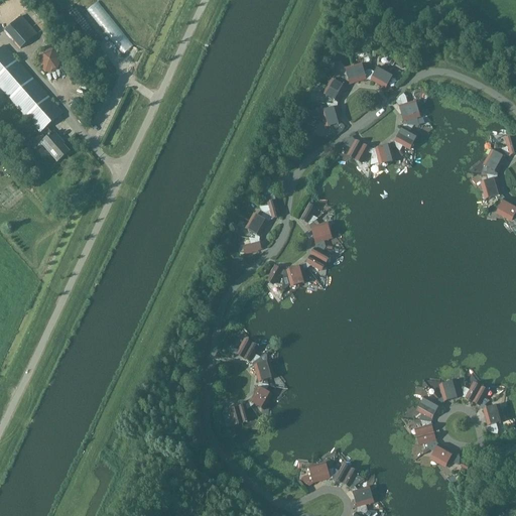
[(19,48),(43,28),(28,10),(4,30),(19,48)]
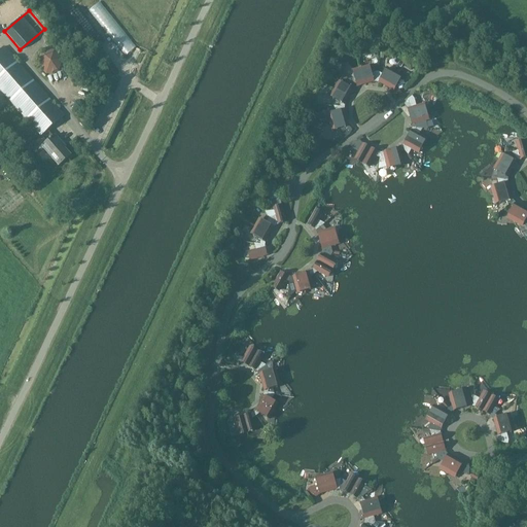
[(58,166),(69,155),(60,144),(61,143),(55,136),(53,137),(47,131),(64,116),(4,47),(0,50),(0,90),(40,137),(41,135),(46,142),(41,146),(58,166)]
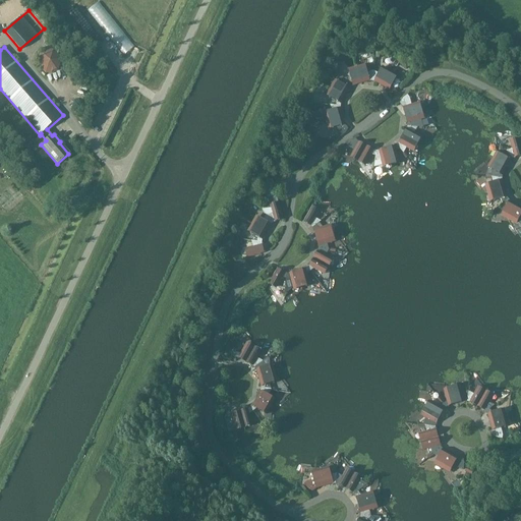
[(351,88),(360,80),(356,67),(349,73),(350,78),(345,80),(348,83),(351,88)]
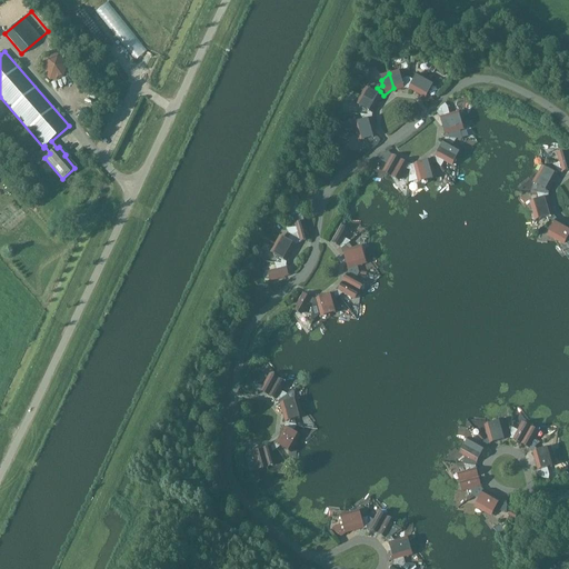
[(400,75),(389,73),(393,88),(406,90),(407,85),(407,78),(401,79),(400,75)]
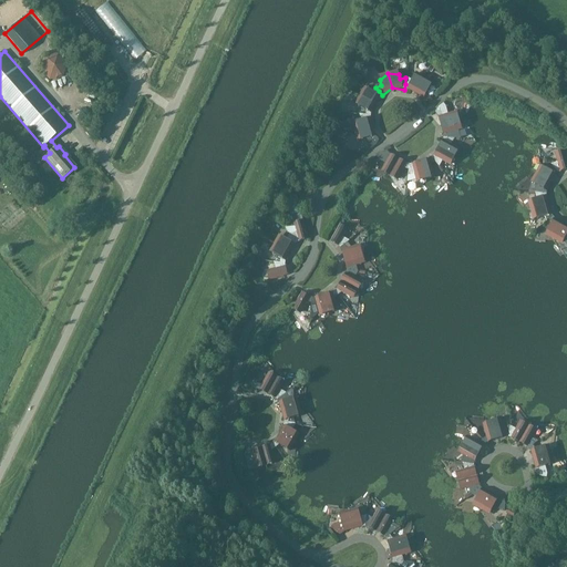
[(405,84),(404,90),(418,91),(424,78),(414,76),(412,81),(405,78),(405,84)]
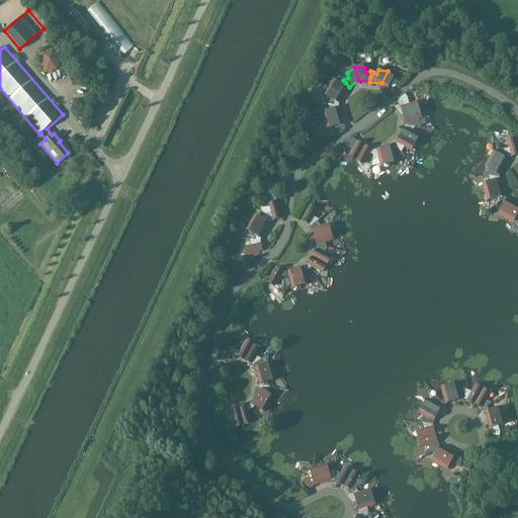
[(390,94),(395,92),(390,86),(394,78),(387,71),(381,83),(390,94)]
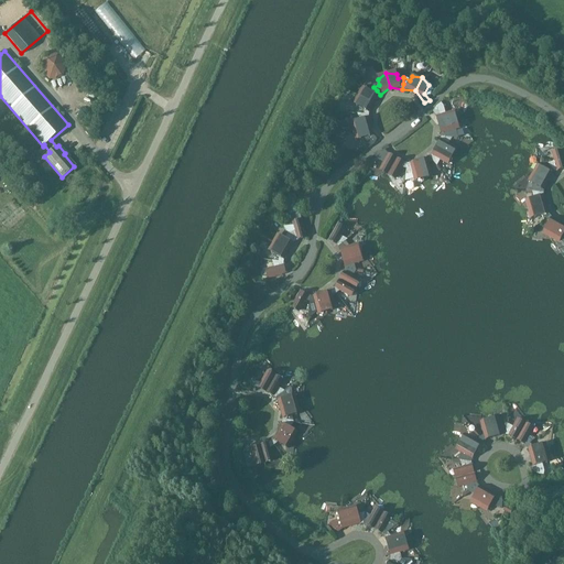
[(365,89),(357,96),(370,102),(380,95),(377,90),(373,87),(369,91),(365,89)]
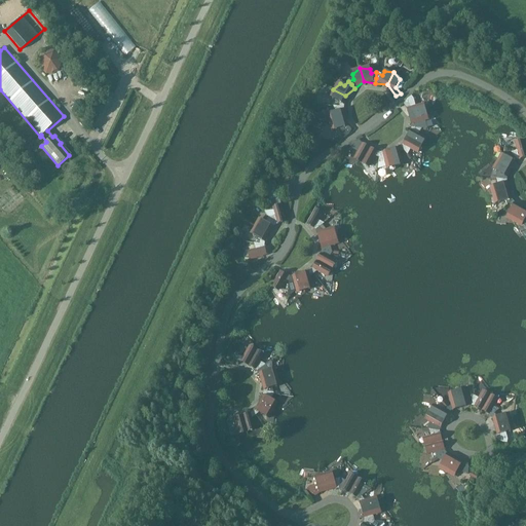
[(344,108),(345,96),(333,89),(332,99),(339,103),(339,107),(344,108)]
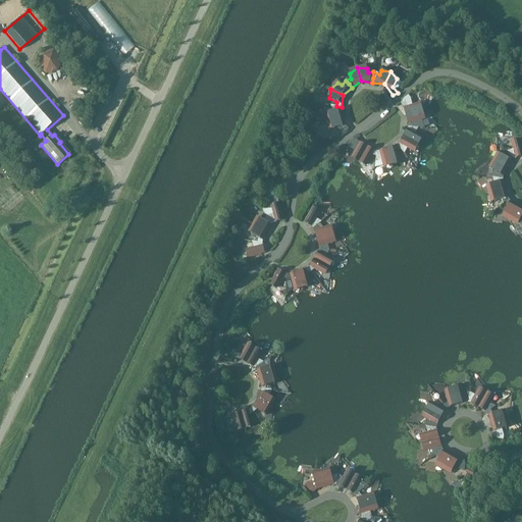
[(417,103),(412,105),(410,98),(408,96),(403,99),(401,104),(403,107),(409,115),(422,111),(417,103)]
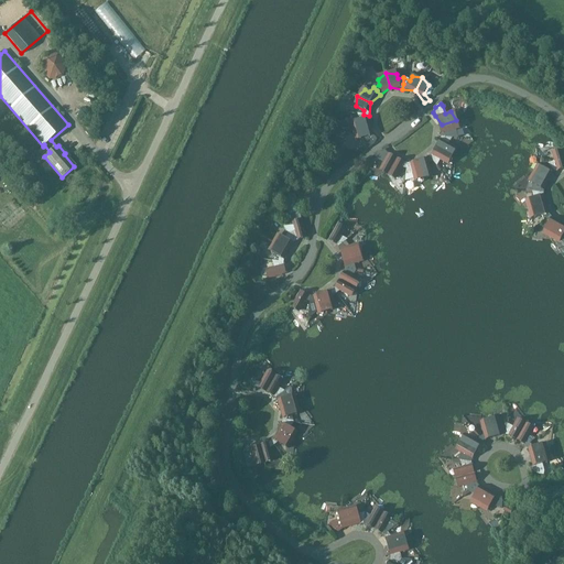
[(354,121),(353,132),(368,128),(369,116),(364,115),(358,115),(359,120),(354,121)]
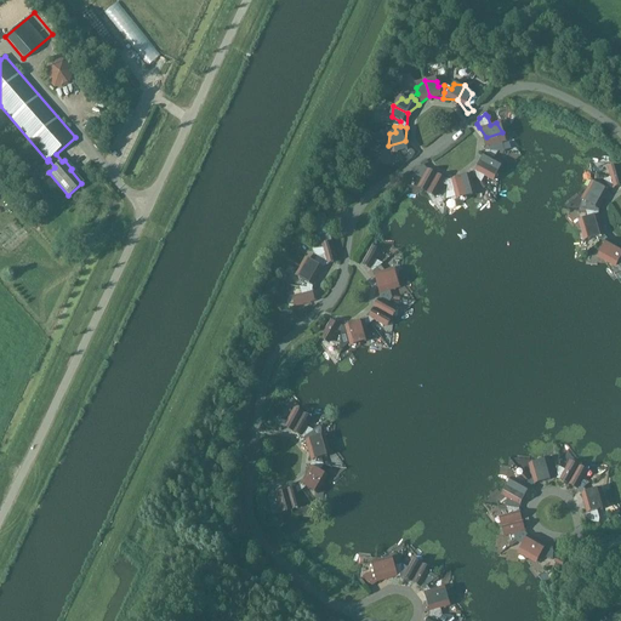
[(485,151),(497,152),(503,153),(501,144),(502,132),(486,137),(485,151)]
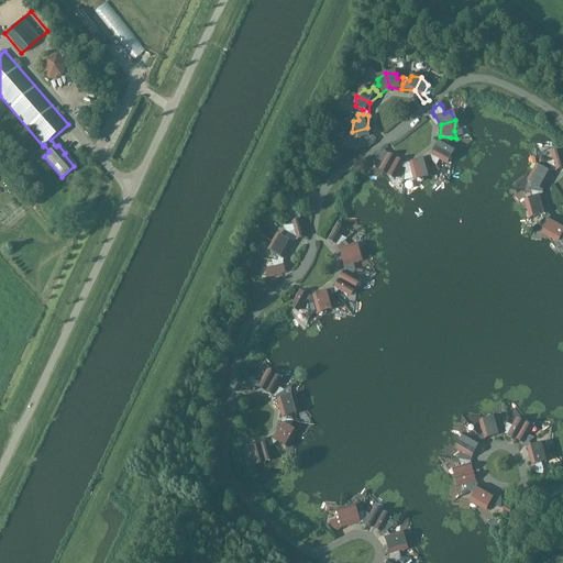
[(376,140),(370,131),(367,128),(352,132),(359,140),(363,139),(365,145),(368,148),(373,144),(376,140)]
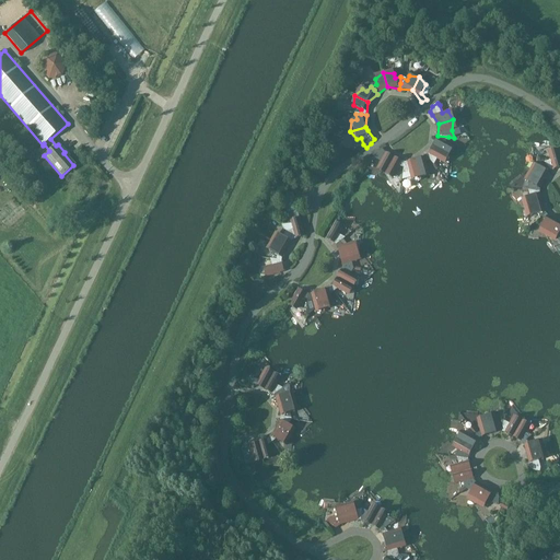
[(445,142),(448,137),(438,136),(435,148),(450,155),(451,146),(445,142)]
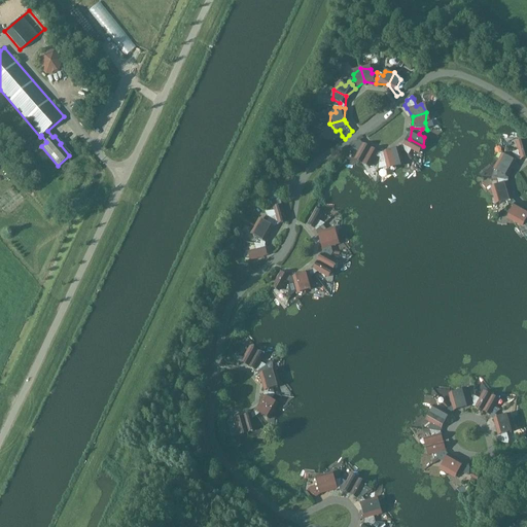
[(410,139),(401,146),(405,150),(408,155),(411,150),(415,152),(423,146),(410,139)]
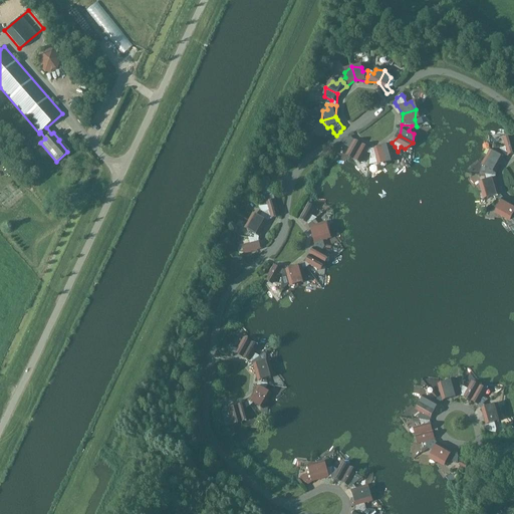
[(350,137),(345,139),(340,143),(343,145),(348,149),(346,153),(352,160),(359,148),(350,137)]
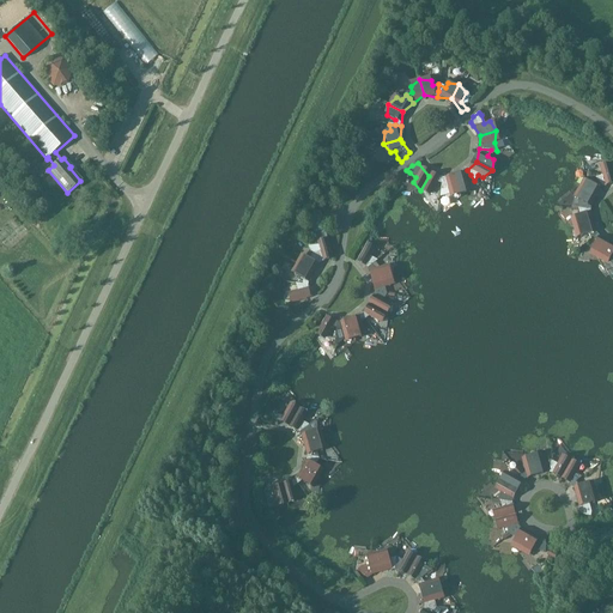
[(602,176),(595,177),(600,183),(604,188),(612,180),(612,175),(610,163),(600,170),(602,176)]
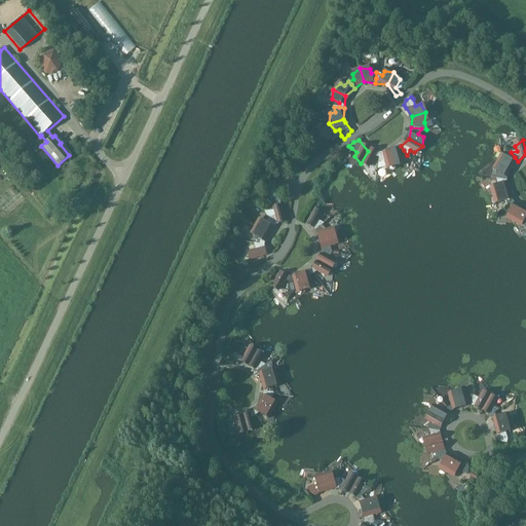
[(400,153),(404,150),(401,146),(391,154),(395,167),(403,161),(400,153)]
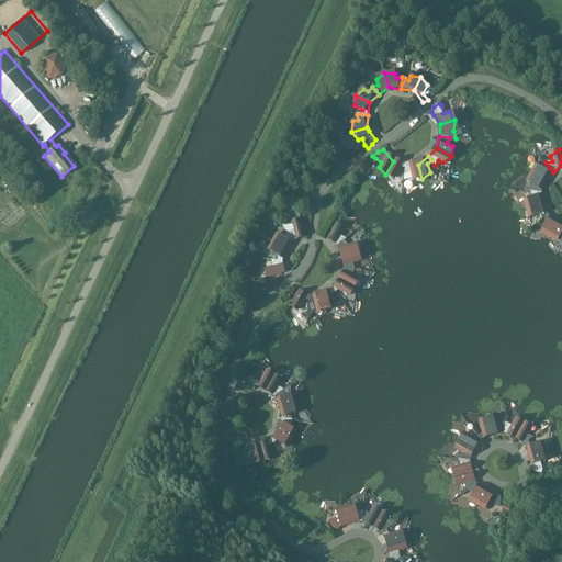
[(393,161),(385,175),(396,177),(401,168),(405,168),(405,163),(393,161)]
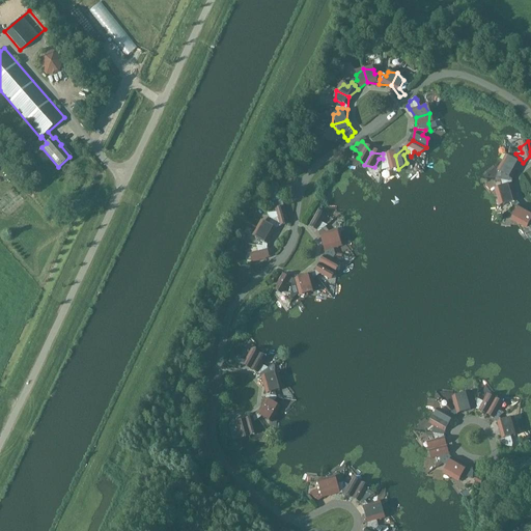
[(508,157),(501,163),(513,170),(523,163),(520,159),(515,154),(513,152),(508,157)]
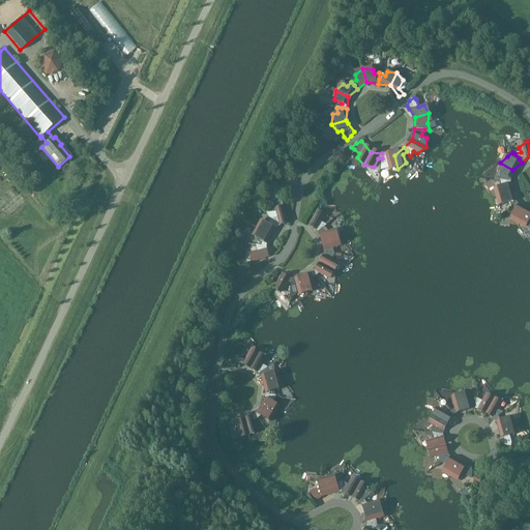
[(382,158),(381,165),(387,163),(388,168),(398,169),(394,155),(382,153),(382,158)]
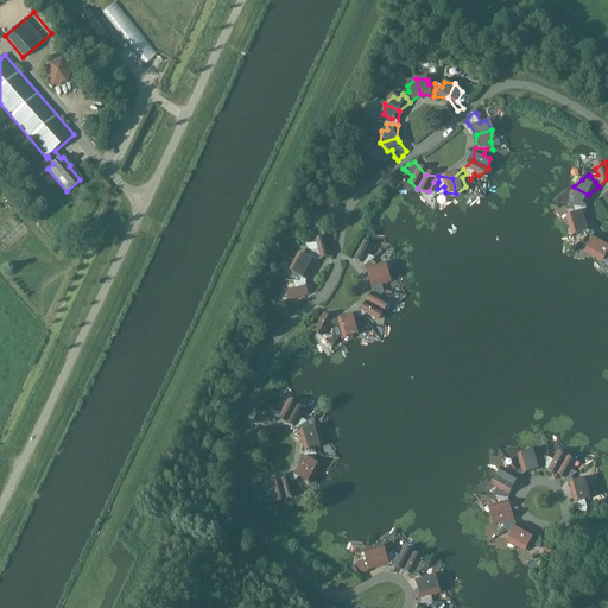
[(574,187),(571,198),(574,200),(574,207),(581,208),(586,208),(588,195),(574,187)]
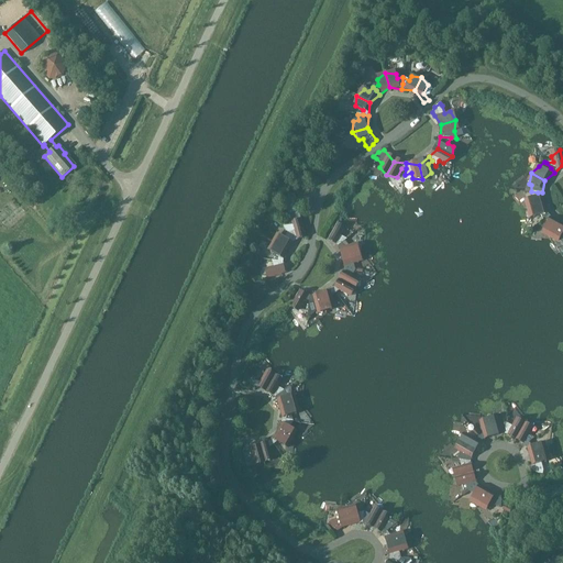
[(528,199),(527,209),(541,206),(542,192),(538,192),(531,191),(533,198),(528,199)]
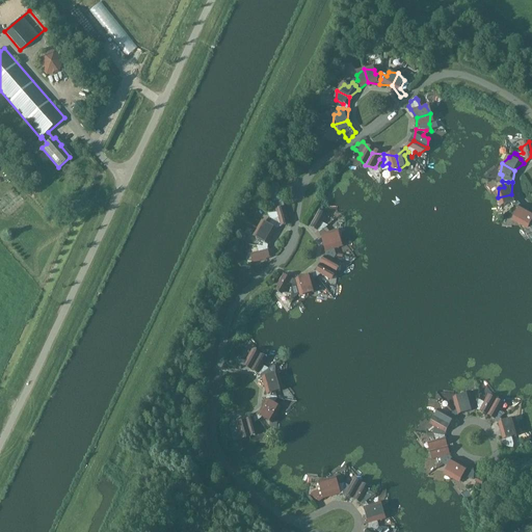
[(514,207),(519,204),(511,194),(498,197),(503,206),(512,204),(514,207)]
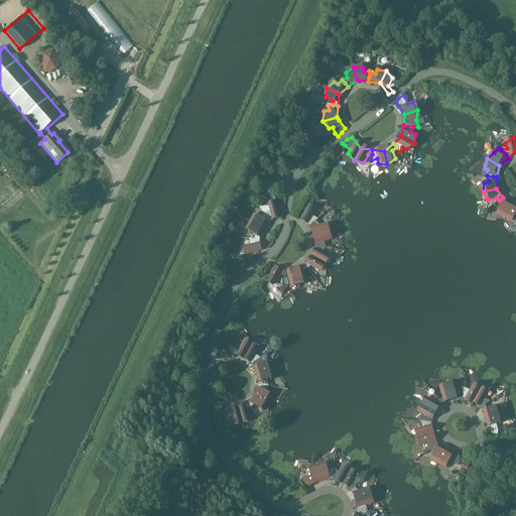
[(248,197),(244,200),(249,205),(253,202),(248,197)]
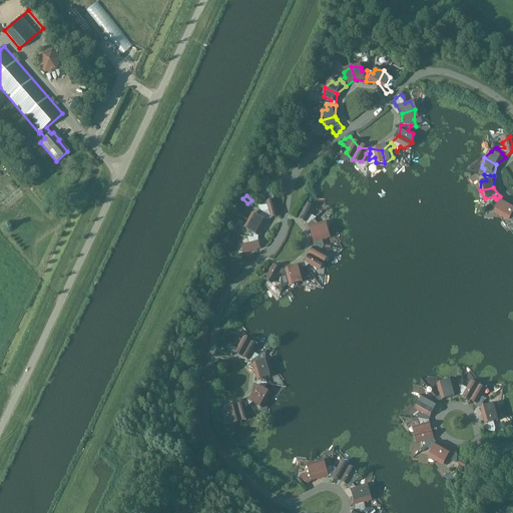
[(501,217),(507,205),(500,196),(496,199),(499,202),(495,209),(501,217)]
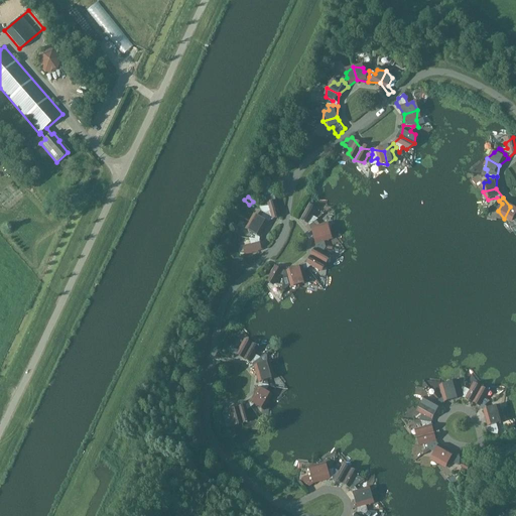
[(268,207),(259,208),(264,214),(267,218),(270,222),(279,215),(275,201),(268,207)]
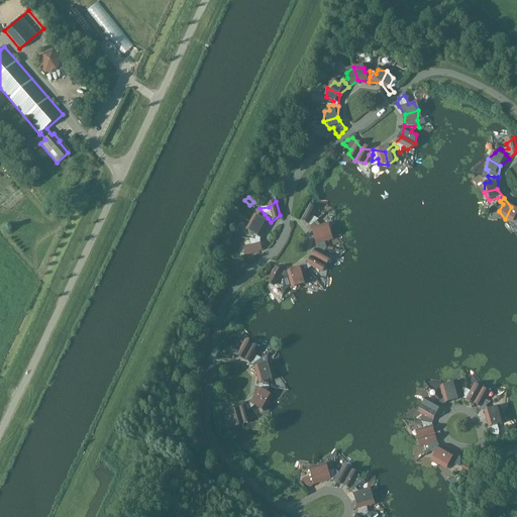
[(309,205),(302,217),(310,226),(313,223),(318,219),(313,217),(315,213),(309,205)]
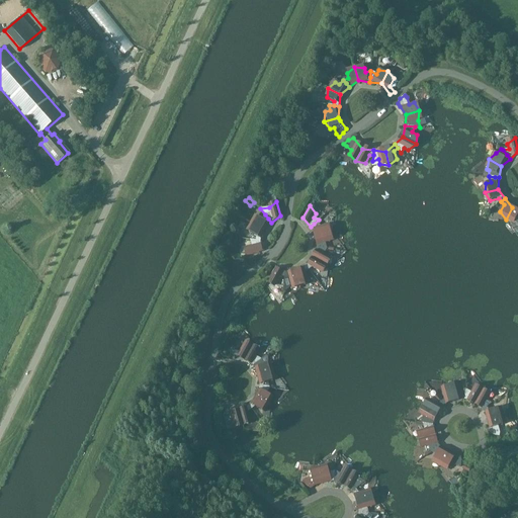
[(517,207),(512,207),(506,220),(515,221),(517,216),(517,207)]
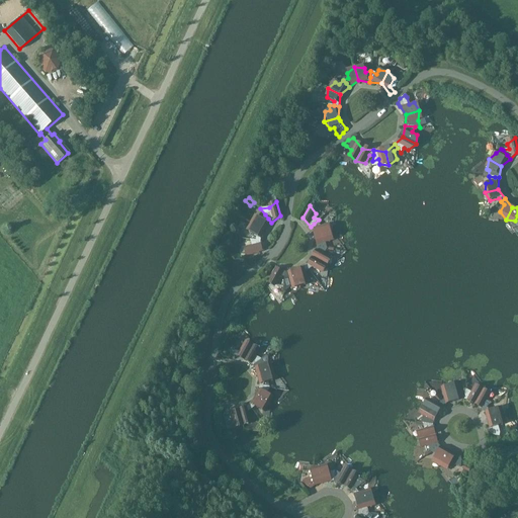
[(257,217),(250,223),(262,230),(271,223),(268,219),(265,214),(262,220),(257,217)]
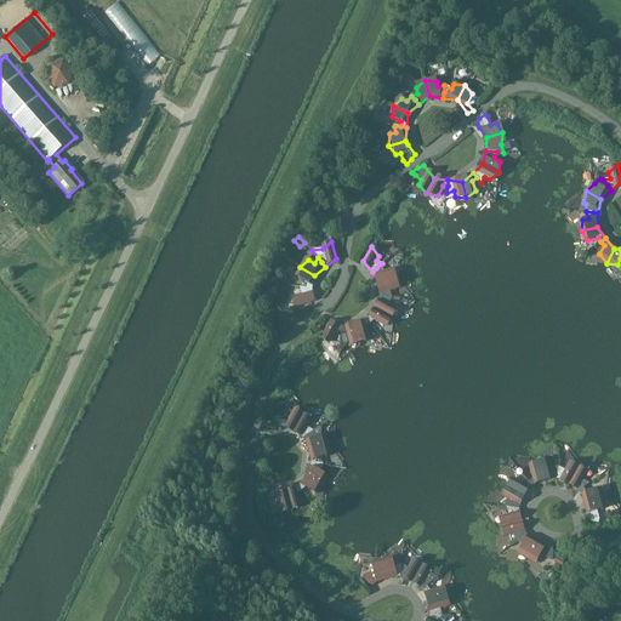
[(313,289),(314,275),(300,267),(297,278),(307,284),(307,289),(313,289)]
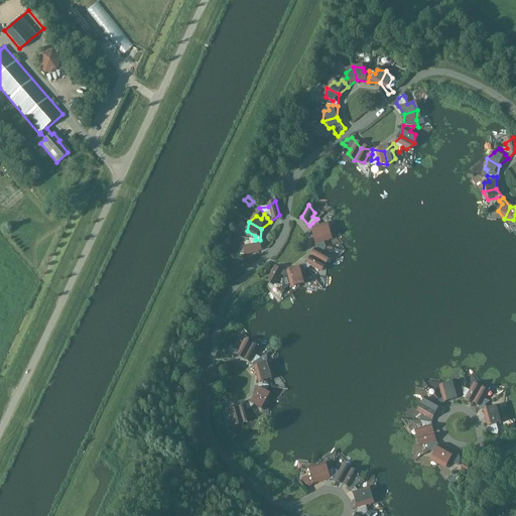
[(316,235),(330,232),(324,224),(315,226),(312,223),(309,226),(316,235)]
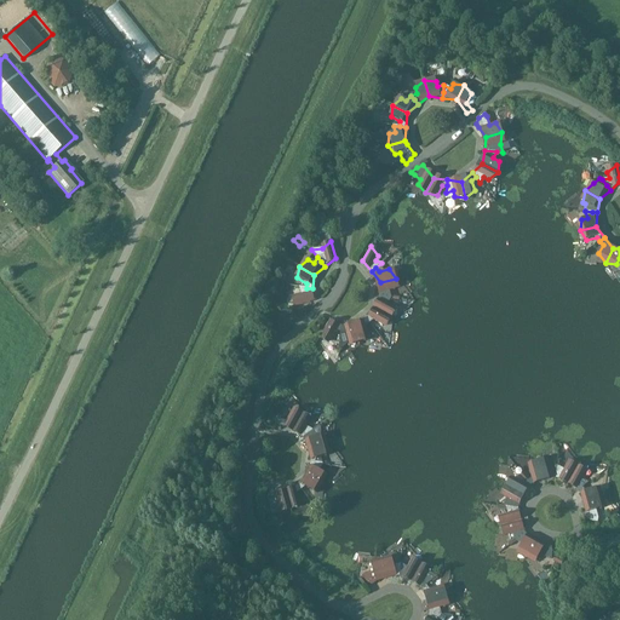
[(380,282),(378,297),(390,298),(389,292),(395,290),(396,279),(380,282)]
